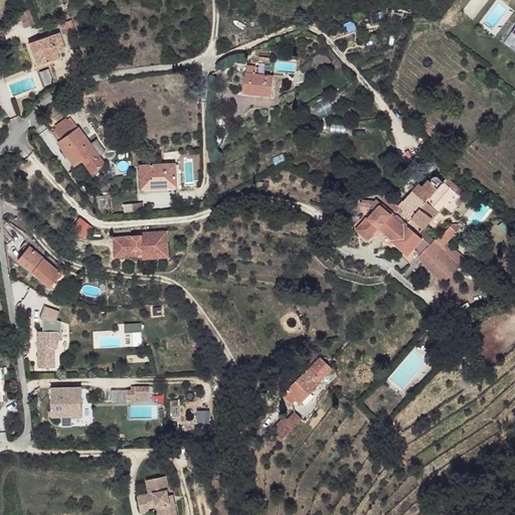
[(19,12),(25,27),(36,22),(30,7),(19,12)]
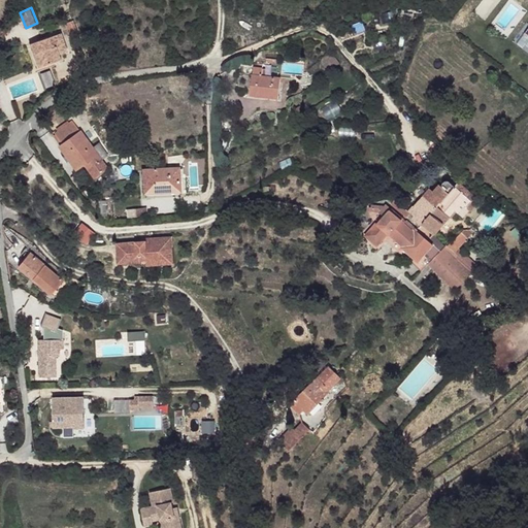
[(74,22),(70,24),(75,34),(79,33),(74,22)]
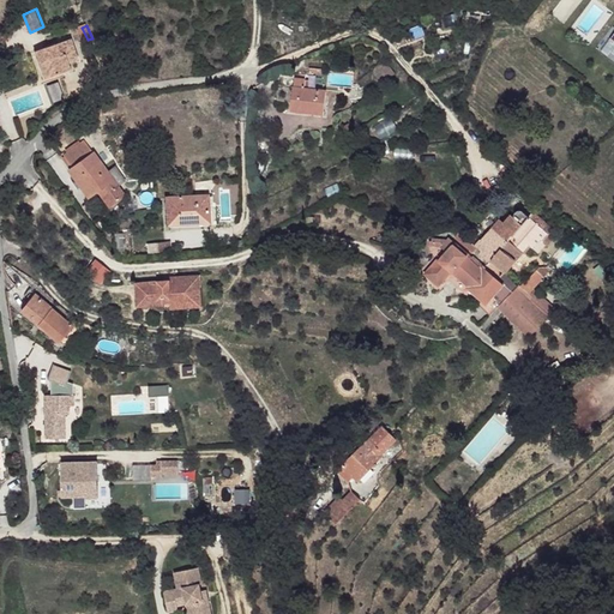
[(76,37),(37,48),(46,77),(72,68),(71,62),(80,59),(76,37)]
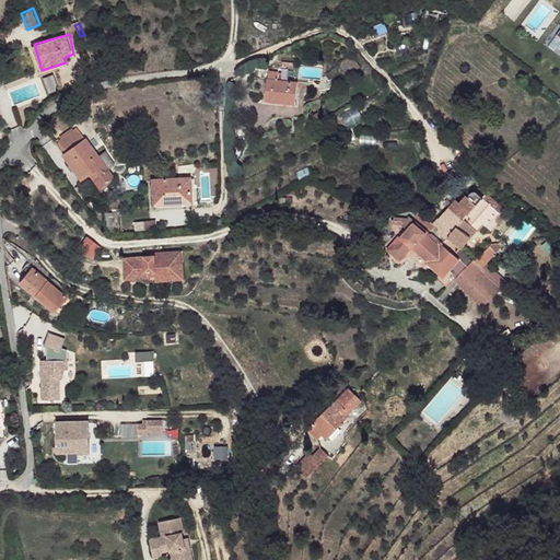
[(298,83),(268,79),(265,101),(283,102),(284,101),(295,101),(298,83)]
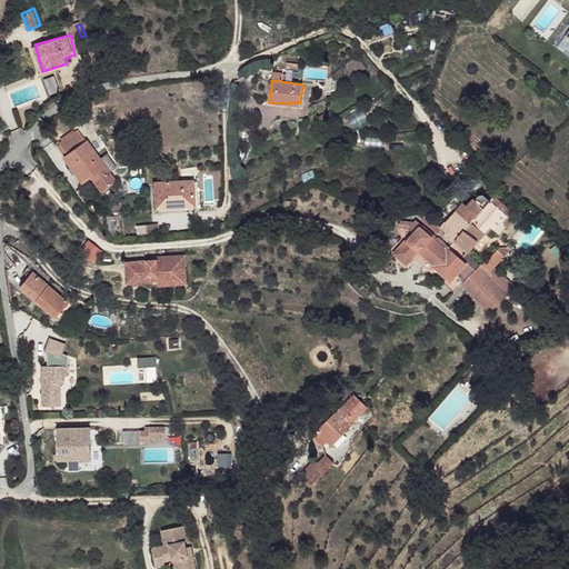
[(88,141),(69,156),(88,179),(95,173),(99,179),(110,169),(108,167),(88,141)]
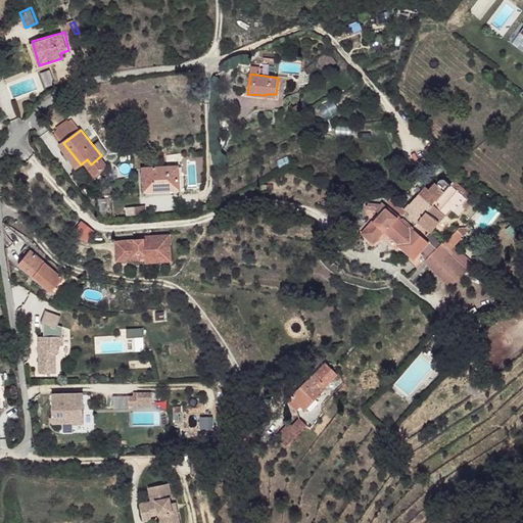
[(178,165),(144,168),(145,189),(179,187),(178,165)]
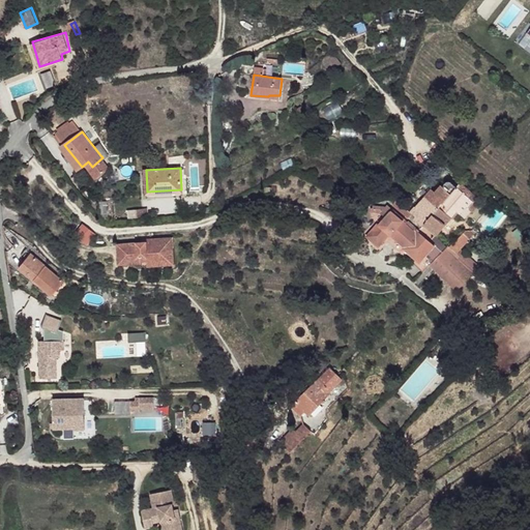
[(449,182),(443,189),(449,195),(454,187),(449,182)]
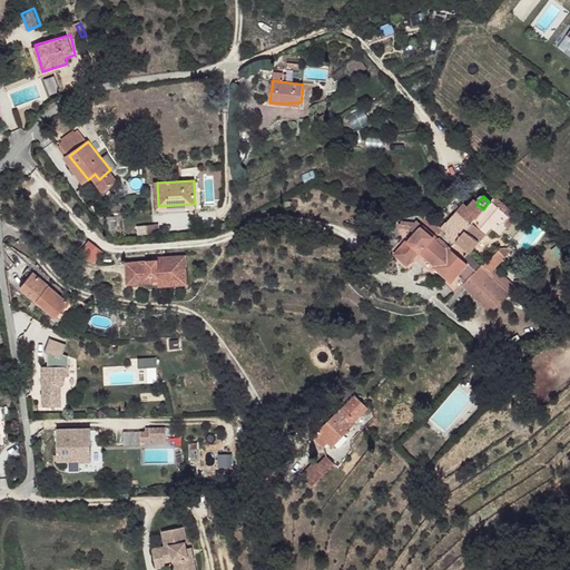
[(473,202),(467,210),(474,219),(483,209),(477,204),(473,202)]
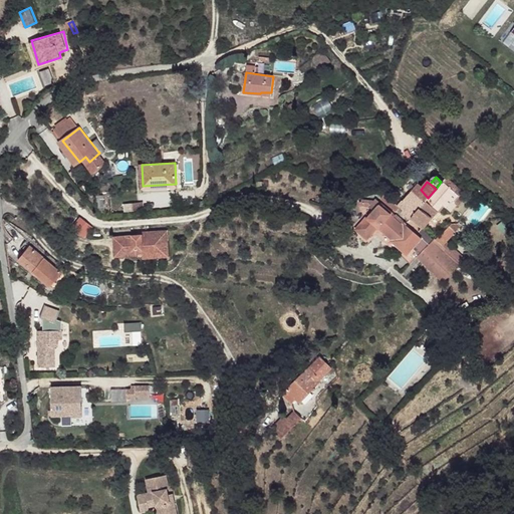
[(453,192),(441,182),(436,189),(428,198),(441,206),(453,192)]
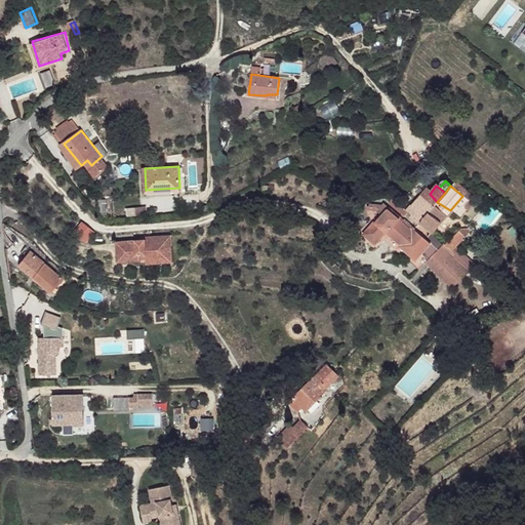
[(437,202),(430,194),(420,206),(428,213),(434,206),(437,202)]
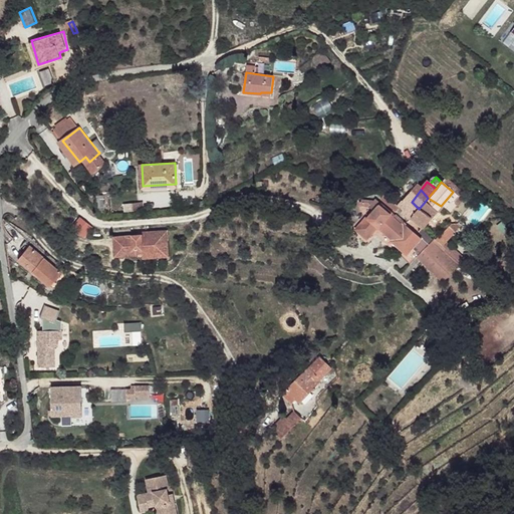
[(458,198),(453,192),(441,206),(450,212),(454,207),(452,205),(458,198)]
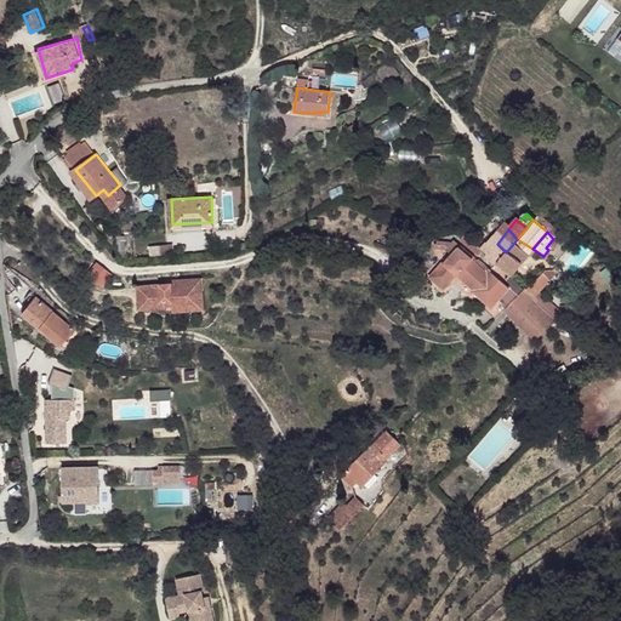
[(533,249),(517,239),(513,244),(528,256),(533,250),(533,249)]
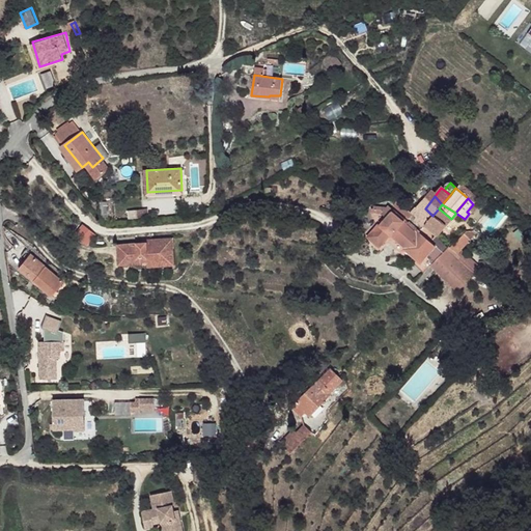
[(451,219),(439,208),(432,216),(425,208),(416,218),(415,221),(422,227),(424,225),(437,236),(451,219)]
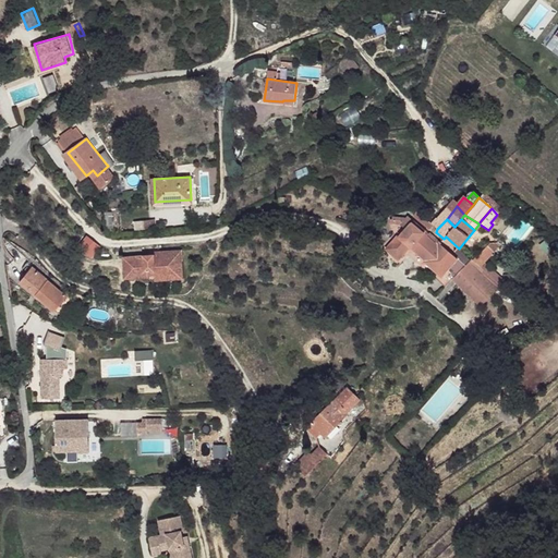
[(427,238),(412,226),(401,239),(411,247),(425,261),(437,245),(427,238)]
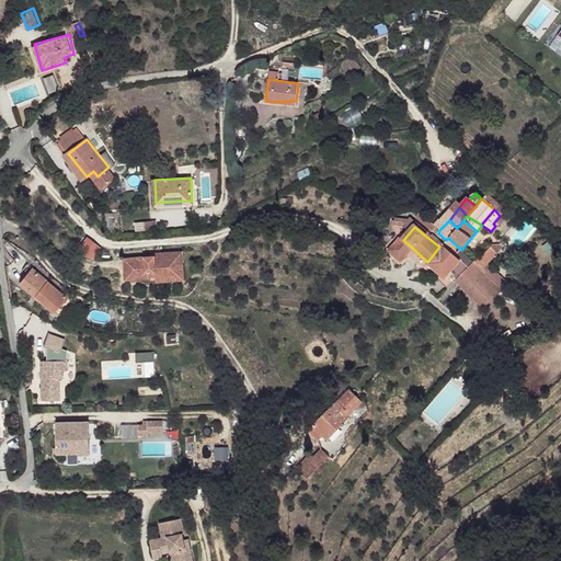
[(444,245),(432,236),(430,239),(439,247),(427,262),(426,264),(443,277),(458,259),(443,247),(444,245)]
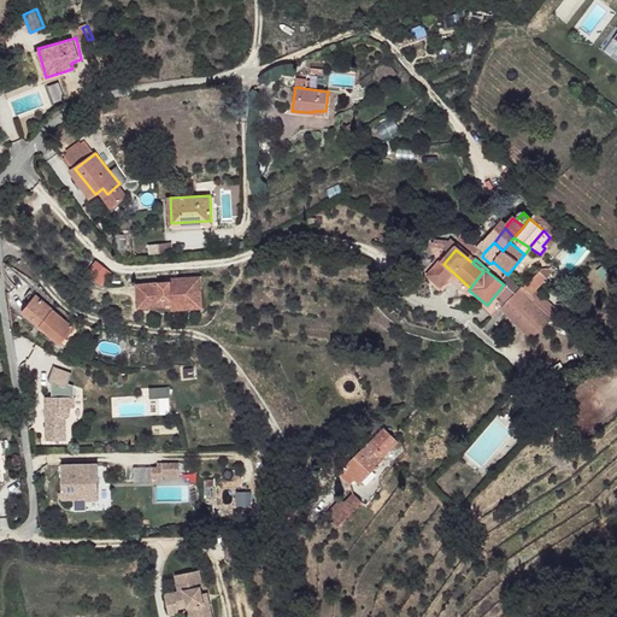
[(444,264),(440,262),(428,277),(441,289),(454,274),(444,264)]
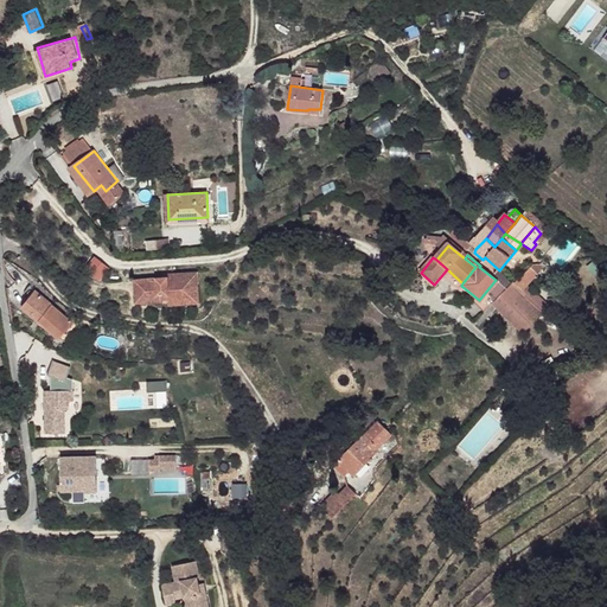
[(170,276),(138,279),(139,300),(164,299),(164,296),(193,295),(193,283),(202,282),(202,270),(170,273),(170,276)]
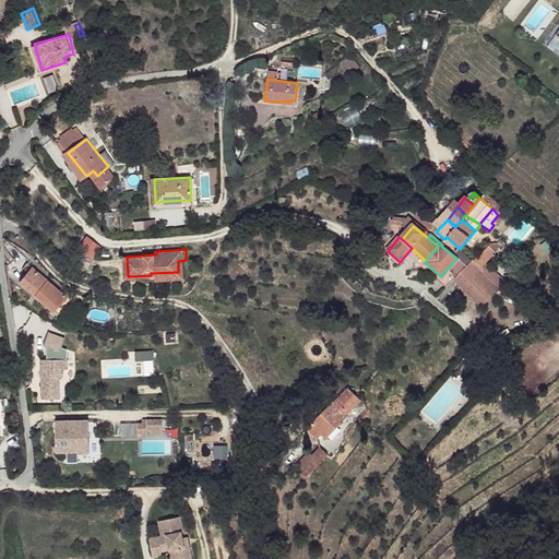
[(470,256),(462,251),(456,258),(441,276),(437,278),(447,287),(452,278),(470,256)]
